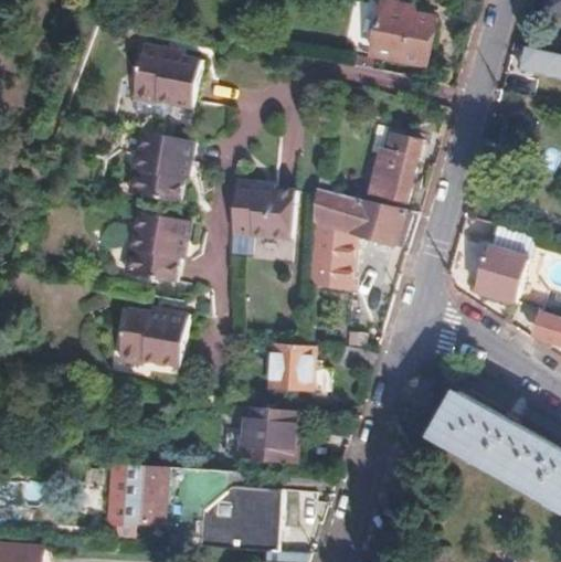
[(409,4),(385,0),(373,0),(372,8),(377,9),(369,51),(423,62),(432,16),(408,11),(409,4)]
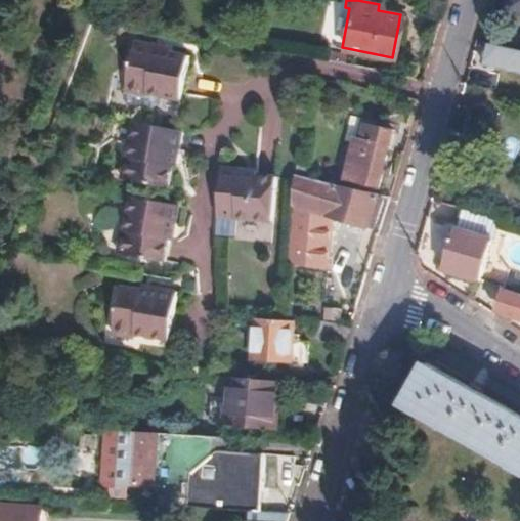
[(519,66),(519,44),(484,38),(479,56),(519,66)]
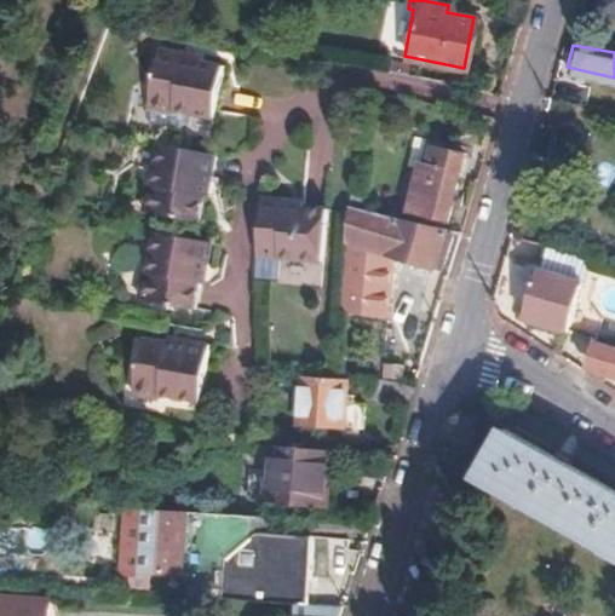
[(179,58),(180,52),(155,47),(144,99),(172,104),(171,109),(184,111),(213,117),(222,65),(200,62),(179,58)]
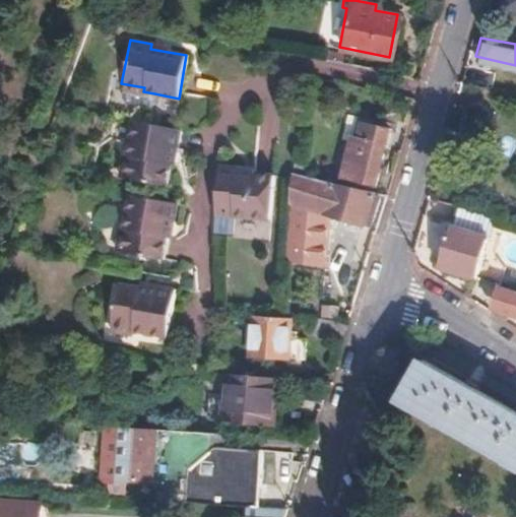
[(144,87),(121,83),(119,97),(122,102),(147,106),(153,102),(154,93),(143,91),(144,87)]
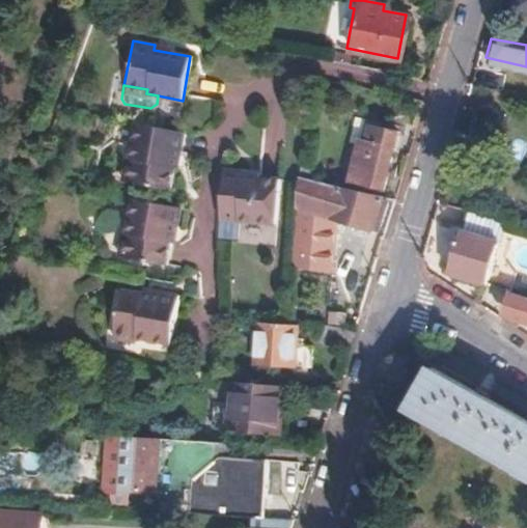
[(381,173),(383,165),(392,130),(365,122),(361,139),(355,138),(350,161),(352,161),(347,181),(378,189),(381,173)]
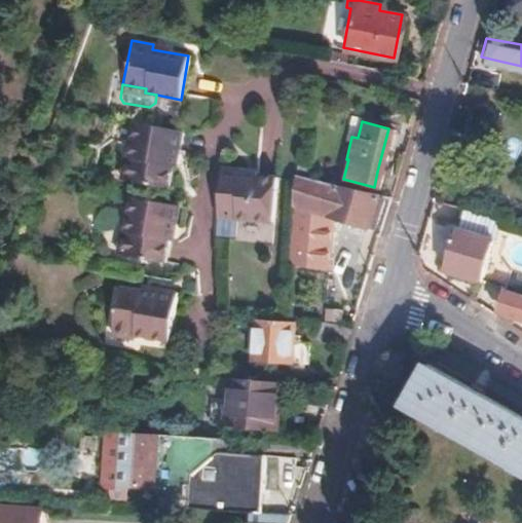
[(174,150),(179,151),(182,129),(133,122),(126,157),(129,158),(127,181),(168,188),(172,165),(174,150)]
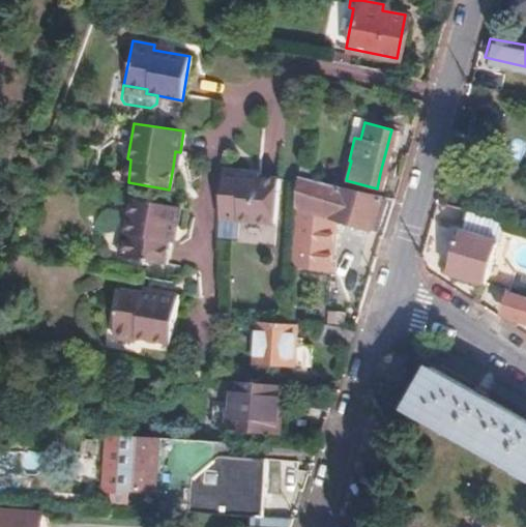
[(130,159),(127,158),(124,158),(120,180),(128,182),(130,159)]
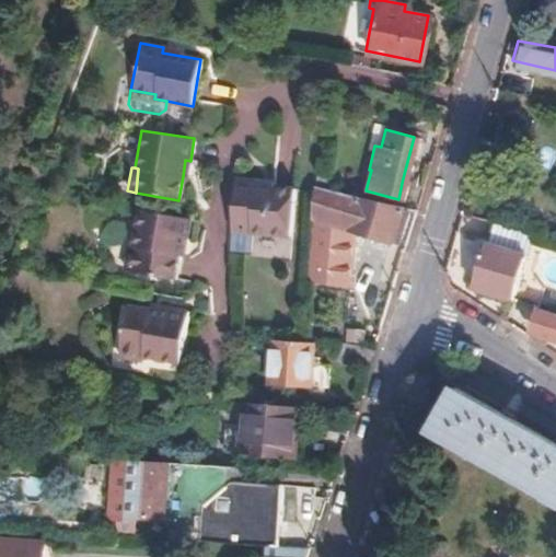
[(253,183),(253,178),(231,175),(227,222),(248,224),(248,231),(287,234),(291,187),(268,185),(253,183)]
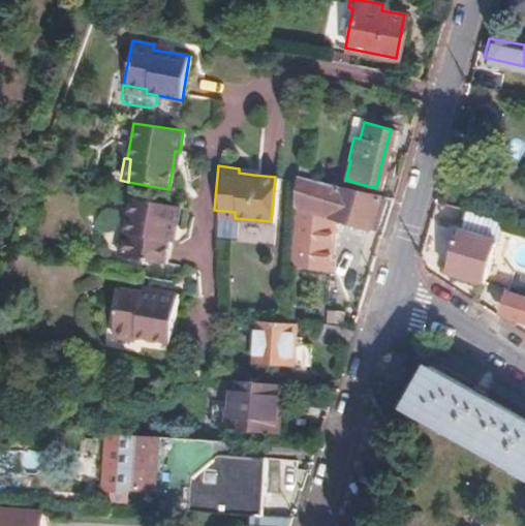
[(292,175),(286,242),(326,248),(329,213),(368,225),(377,194),(292,175)]
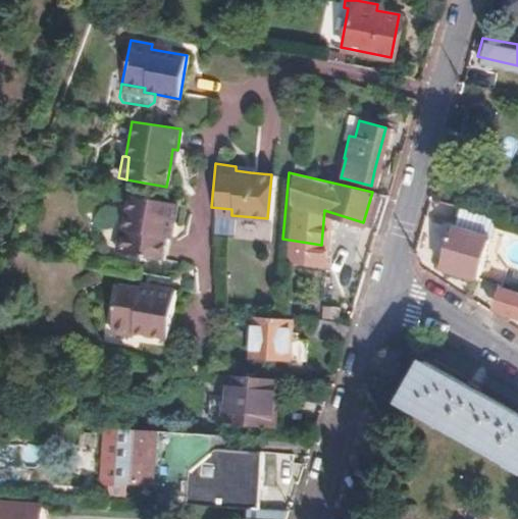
[(480,259),(495,216),(498,205),(460,195),(443,248),(480,259)]
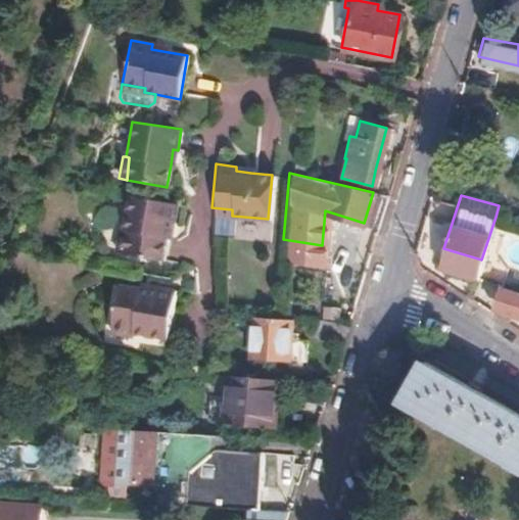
[(170,225),(175,226),(178,205),(129,197),(123,233),(128,233),(123,256),(162,263),(168,239),(170,225)]
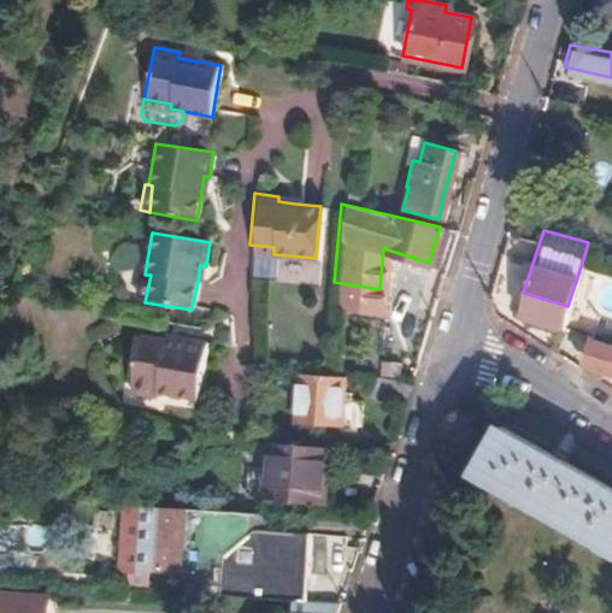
[(151,275),(145,275),(141,273),(136,300),(145,302),(151,275)]
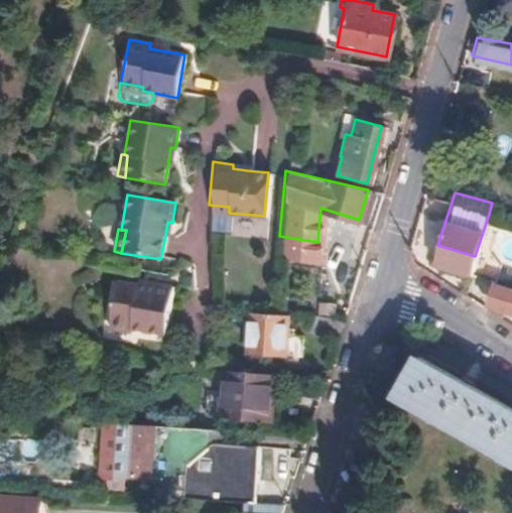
[(469,272),(475,256),(437,245),(432,259),(469,272)]
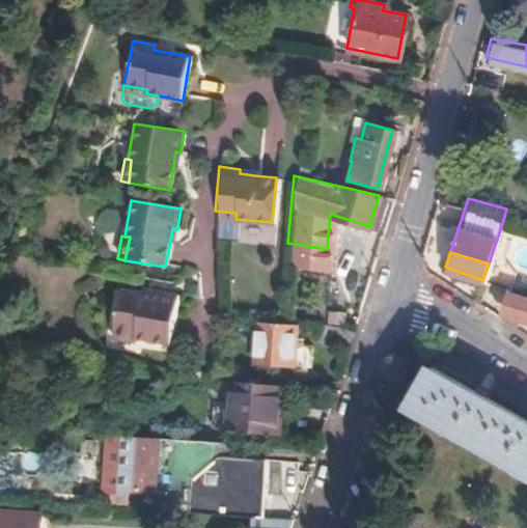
[(153,294),(137,290),(114,286),(107,327),(130,331),(129,335),(167,341),(174,292),(153,288),(153,294)]
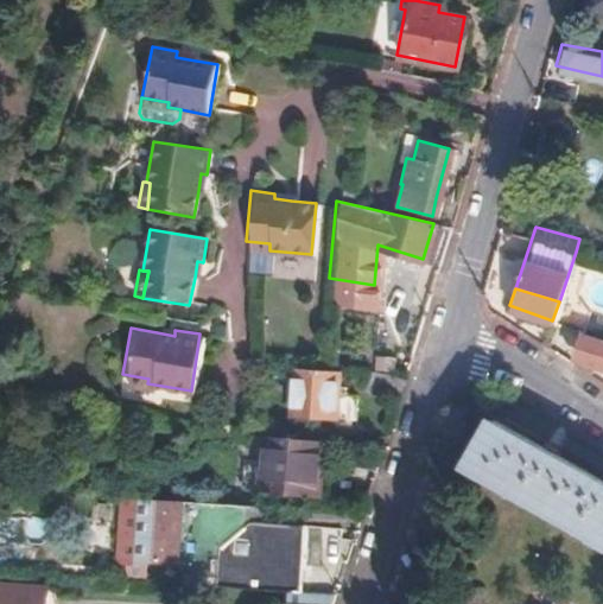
[(602,370),(602,339),(578,332),(569,361),(602,370)]
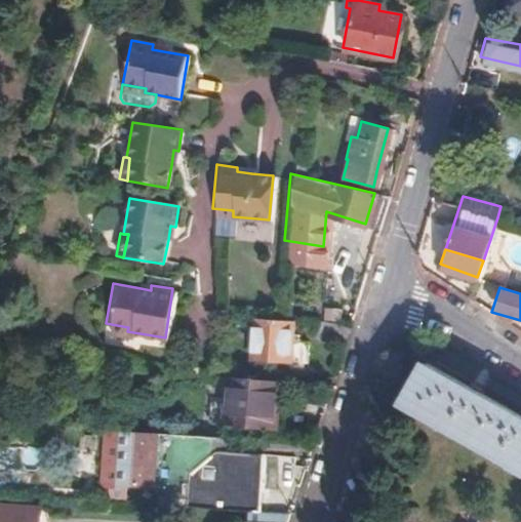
[(289,322),(249,320),(249,334),(242,333),(241,342),(248,343),(247,357),(287,360),(289,322)]
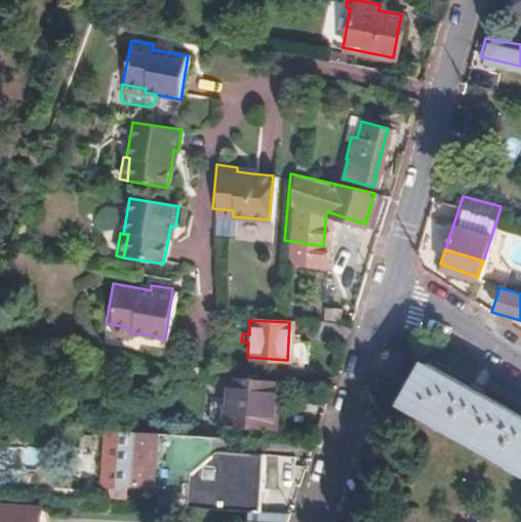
[(128,327),(106,323),(106,332),(127,335),(127,331),(128,327)]
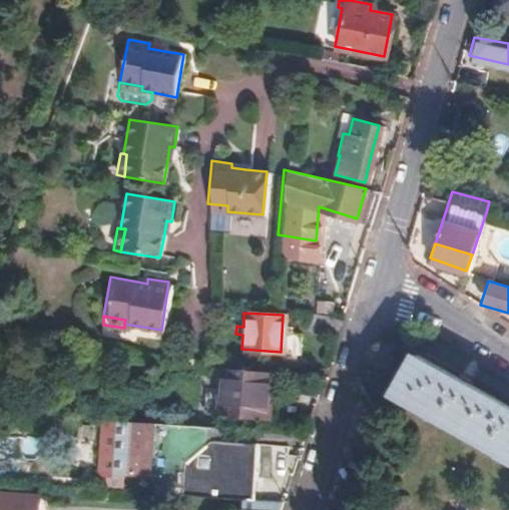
[(455,376),(415,354),(392,392),(508,460),(508,399),(506,398),(503,403),(466,382),(469,376),(457,370),(455,376)]
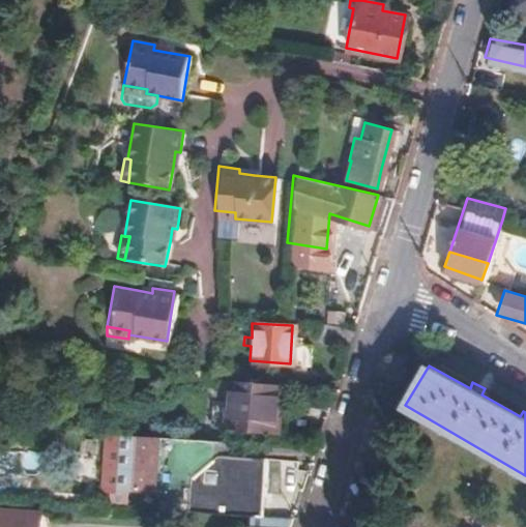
[(281,430),(286,383),(233,379),(229,426),(281,430)]
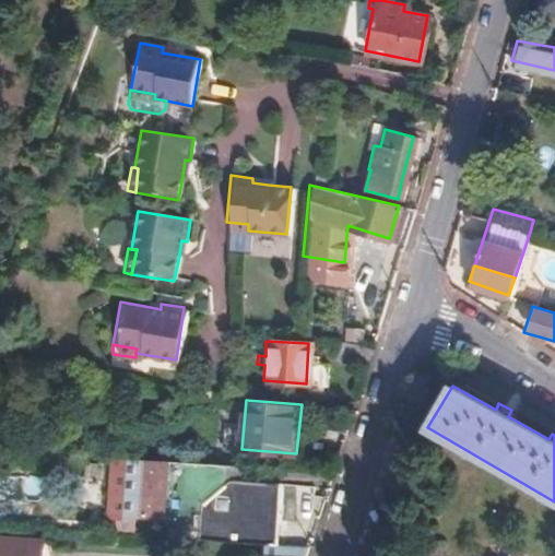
[(161,460),(121,458),(119,515),(156,517),(161,460)]
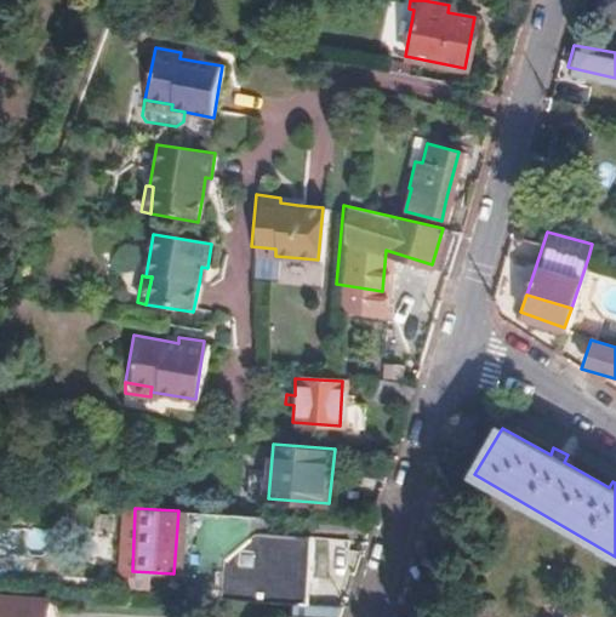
[(215,598),(304,604),(306,575),(280,573),(284,536),(221,533),(218,554),(198,553),(195,587),(216,588),(215,598)]
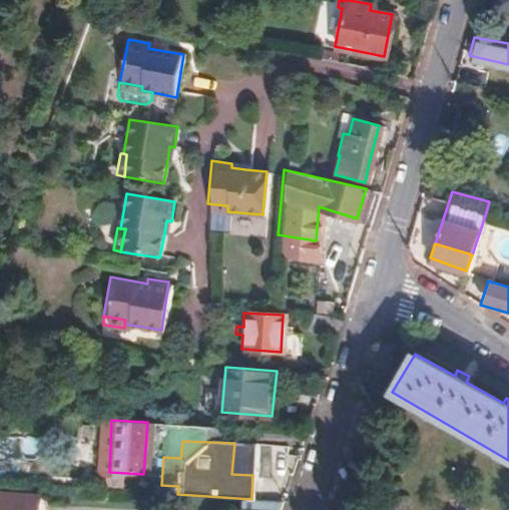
[(231,474),(252,475),(255,444),(234,443),(231,474)]
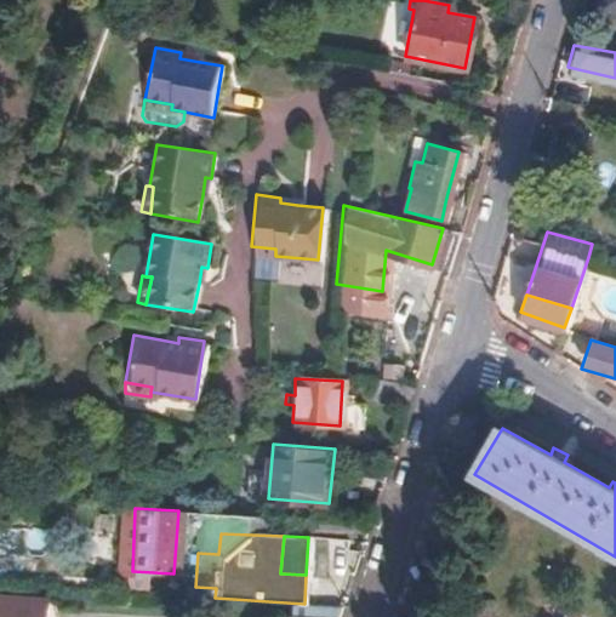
[(38,616),(40,599),(0,595),(0,616),(38,616)]
